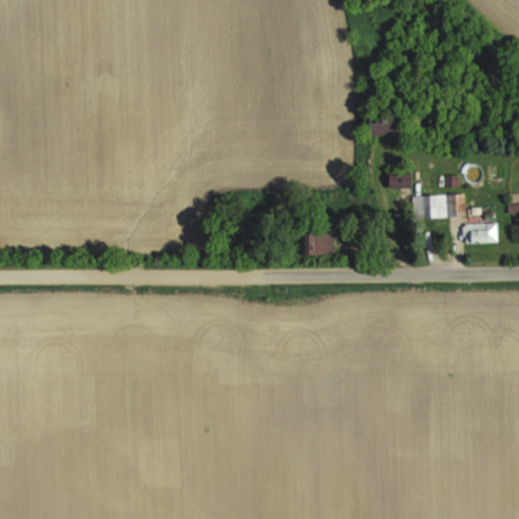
[(371,112),(371,135),(402,135),(402,112),(371,112)]
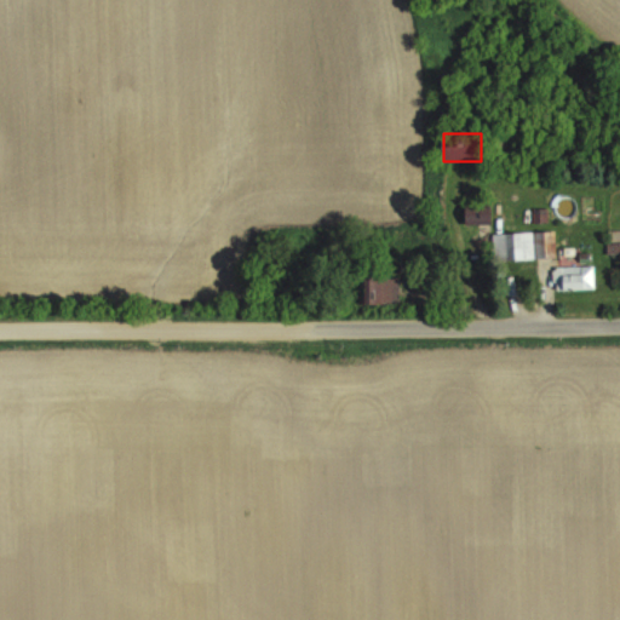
[(466,224),(489,224),(489,206),(466,206),(466,224)]
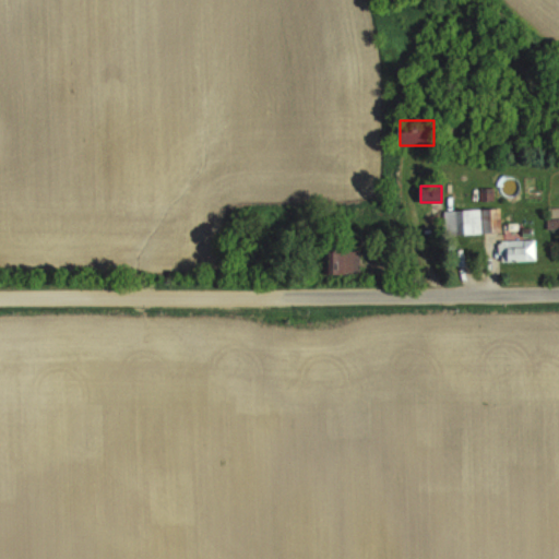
[(443,211),(443,235),(501,234),(500,209),(443,211)]
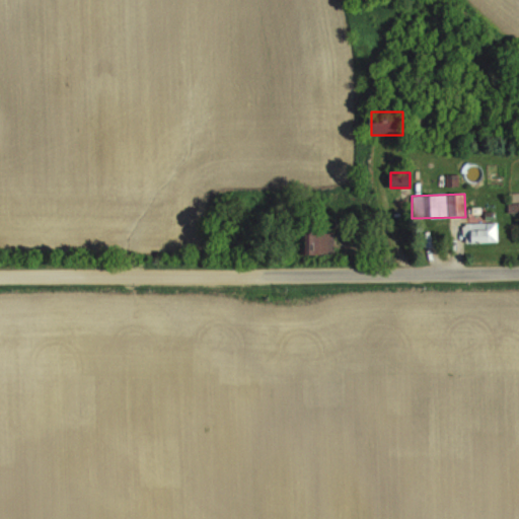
[(518,211),(518,204),(509,205),(509,212),(518,211)]
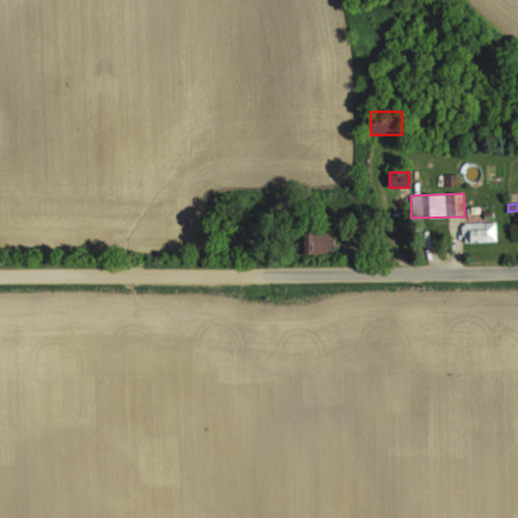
[(497,222),(462,222),(462,242),(497,242),(497,222)]
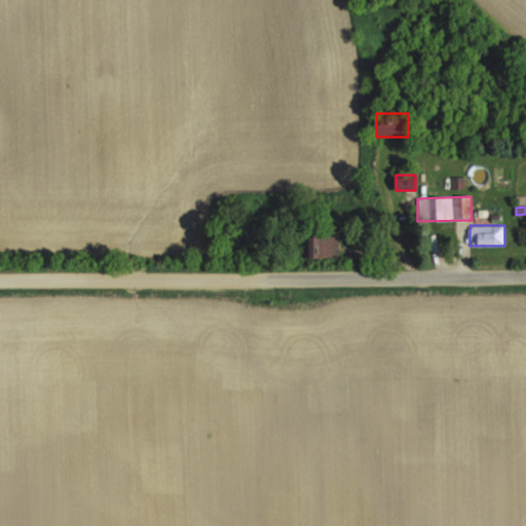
[(338,234),(311,234),(311,259),(338,259),(338,234)]
